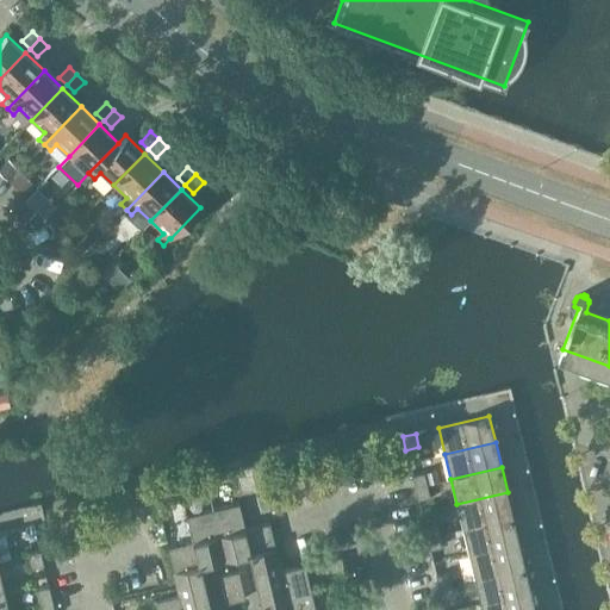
[(412,478),(418,502),(430,498),(425,474),(412,478)]
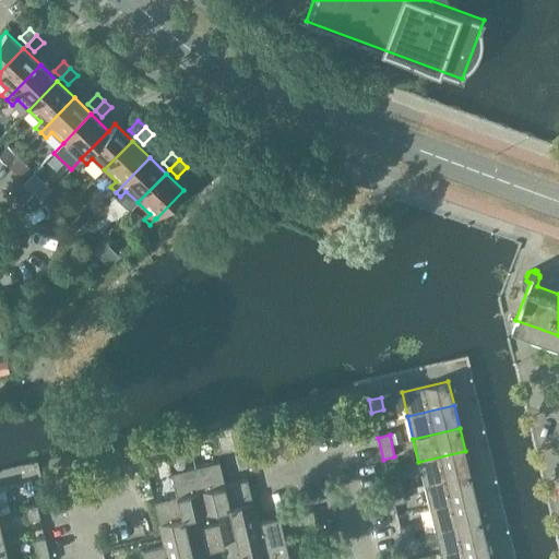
[(424,485),(471,474),(465,451),(418,462),(424,485)]
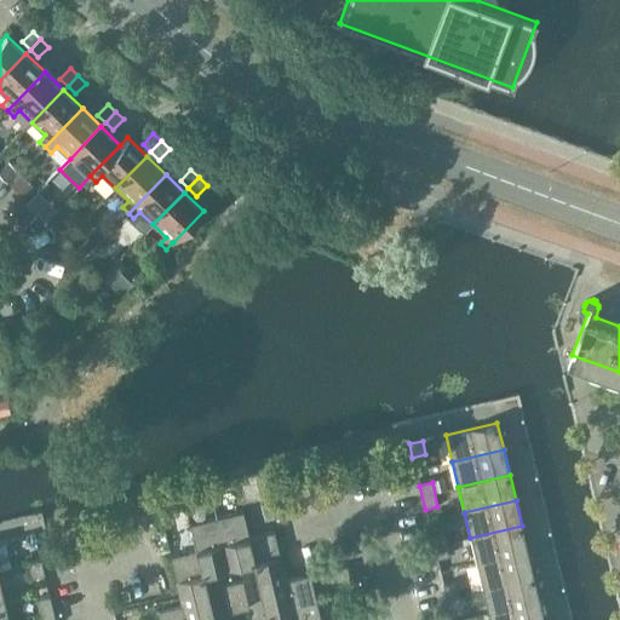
[(217,518),(229,569),(253,563),(250,538),(244,512),(217,518)]
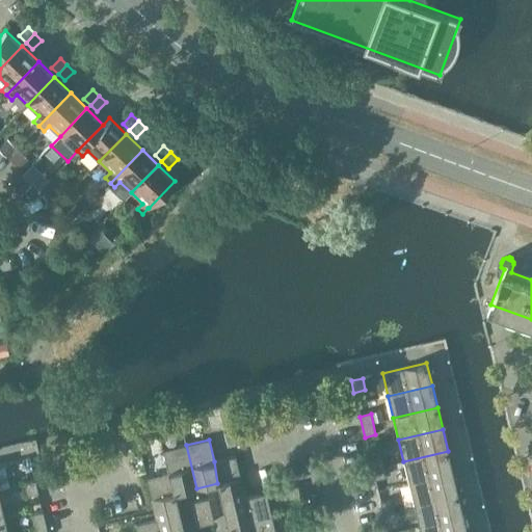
[(162,450),(168,473),(175,494),(196,488),(186,445),(162,450)]
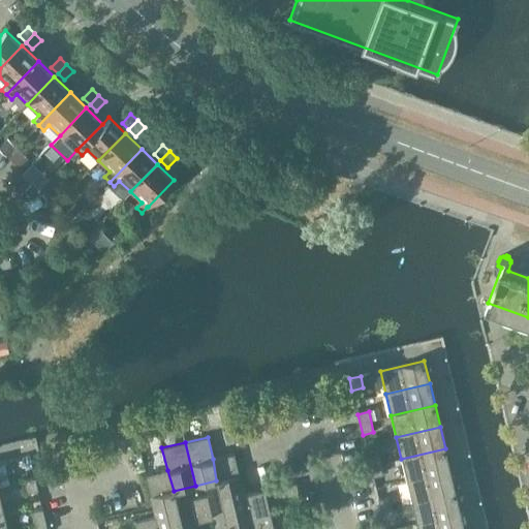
[(406,480),(450,470),(445,448),(401,459),(406,480)]
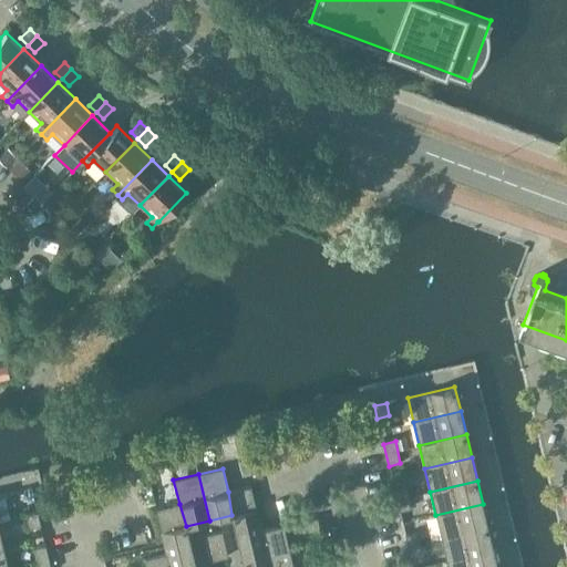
[(228,492),(232,515),(237,537),(261,532),(250,486),(228,492)]
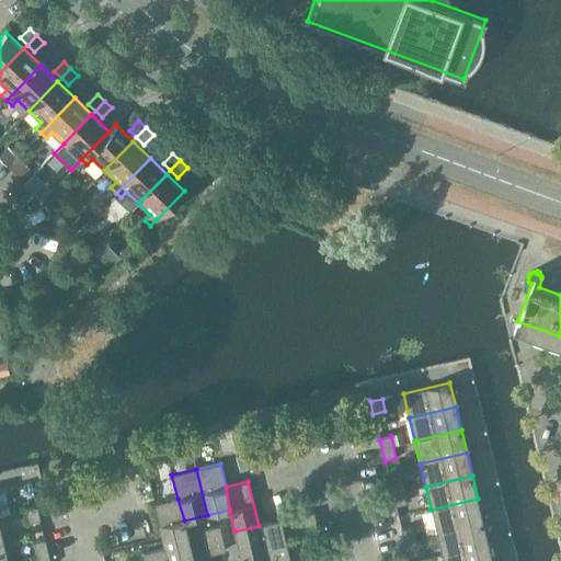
[(390,484),(392,495),(404,492),(402,482),(390,484)]
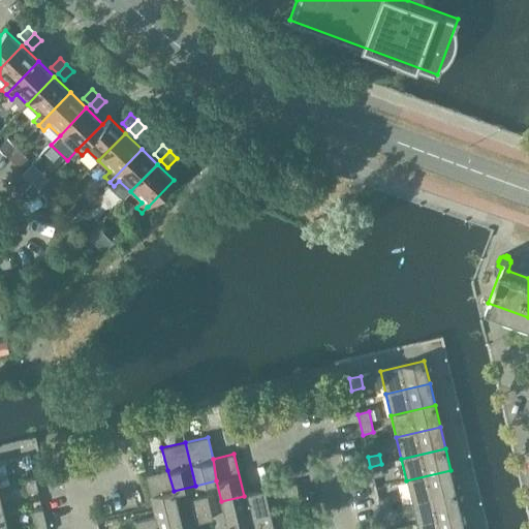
[(381,464),(370,467),(373,477),(383,474),(381,464)]
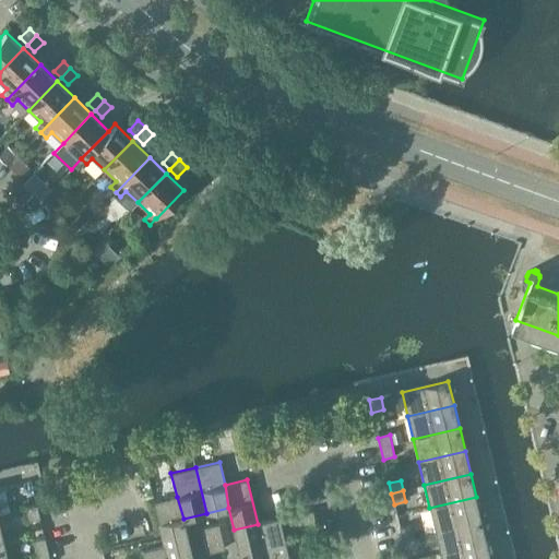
[(189,540),(183,519),(177,497),(154,501),(165,546),(189,540)]
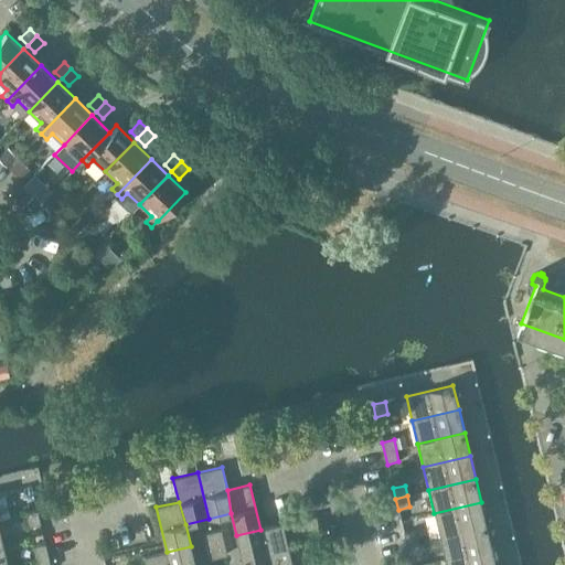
[(434,513),(439,536),(487,525),(481,502),(434,513)]
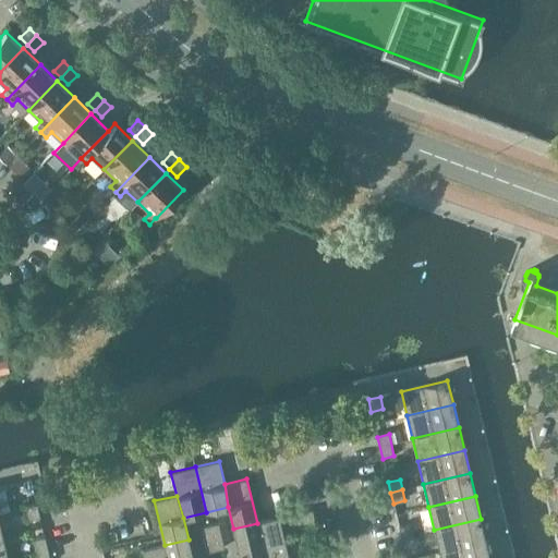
[(40,517),(37,505),(26,508),(28,519),(40,517)]
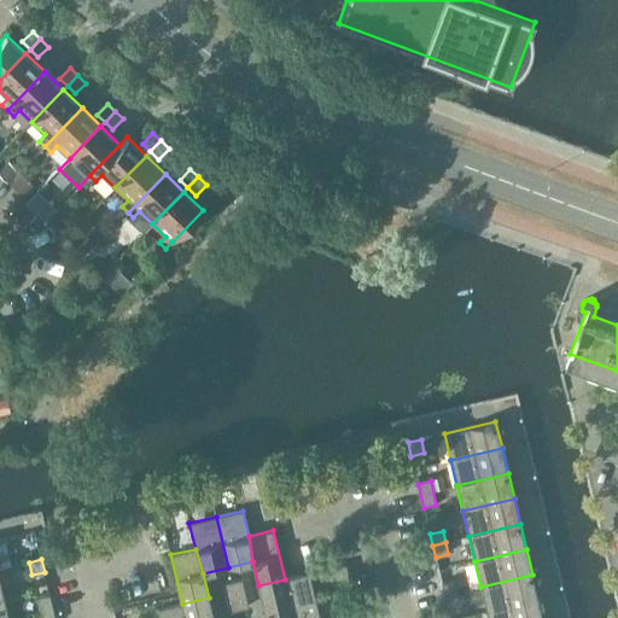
[(349,578),(345,565),(333,567),(336,581),(349,578)]
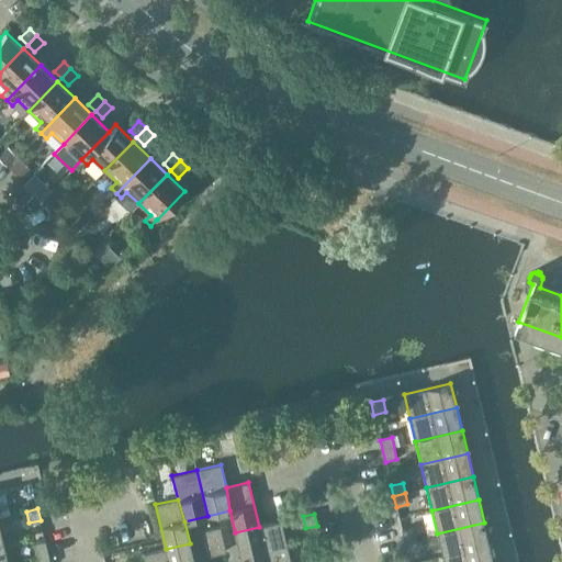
[(281,521),(259,527),(235,532),(240,557),(287,546),(281,521)]
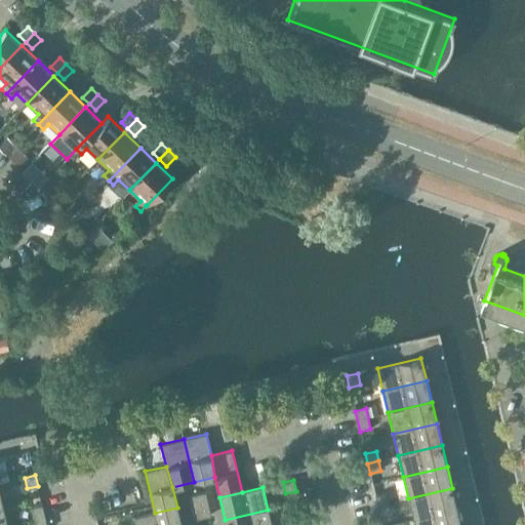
[(413,520),(457,510),(452,488),(408,498),(413,520)]
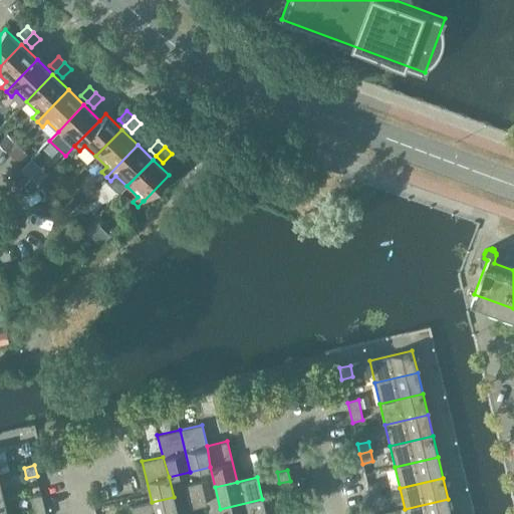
[(192,484),(195,495),(204,493),(201,482),(192,484)]
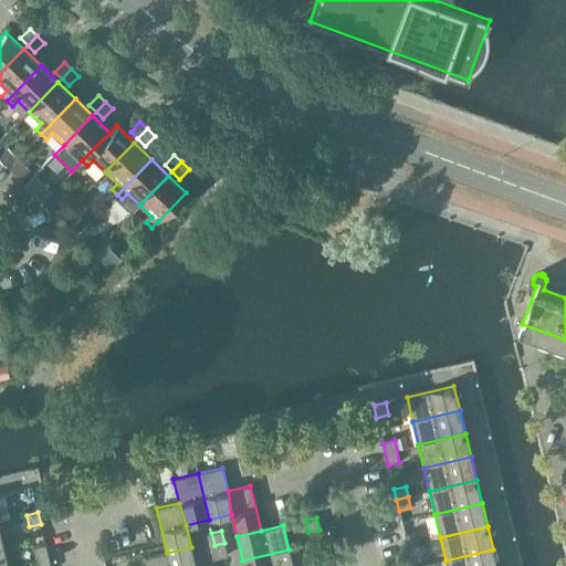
[(215,545),(211,533),(202,535),(205,547),(215,545)]
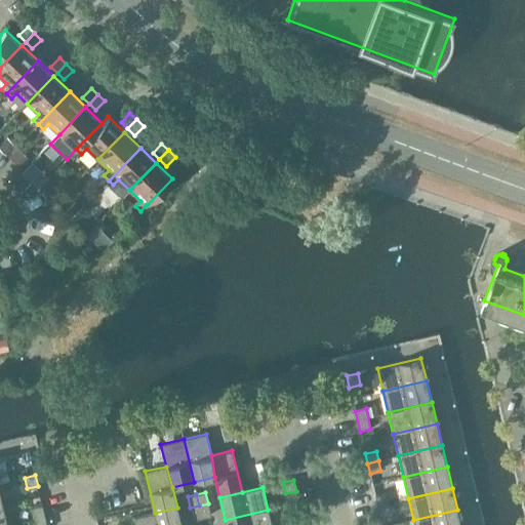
[(375,496),(377,507),(389,505),(387,494),(375,496)]
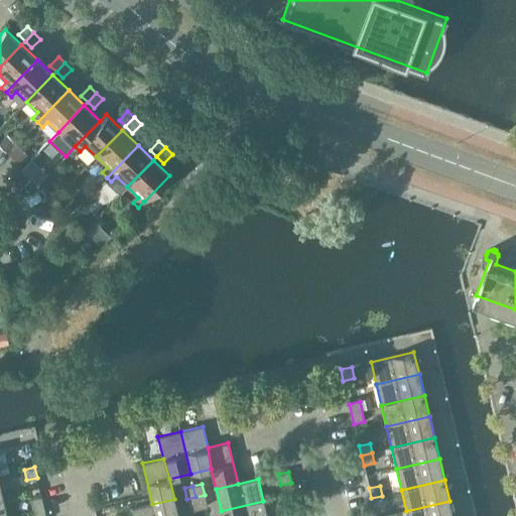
[(196,497),(199,509),(208,507),(205,495),(196,497)]
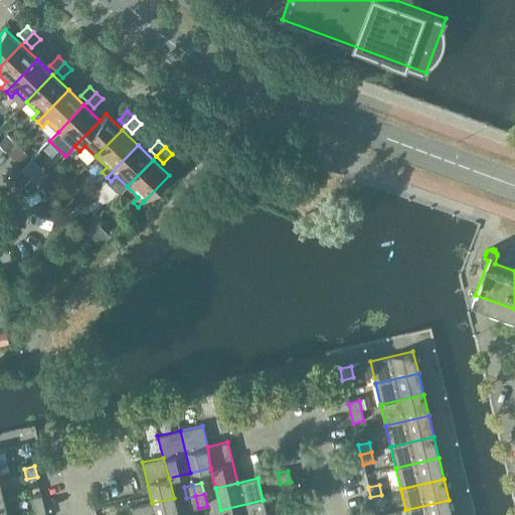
[(370,497),(373,508),(384,505),(381,495),(370,497)]
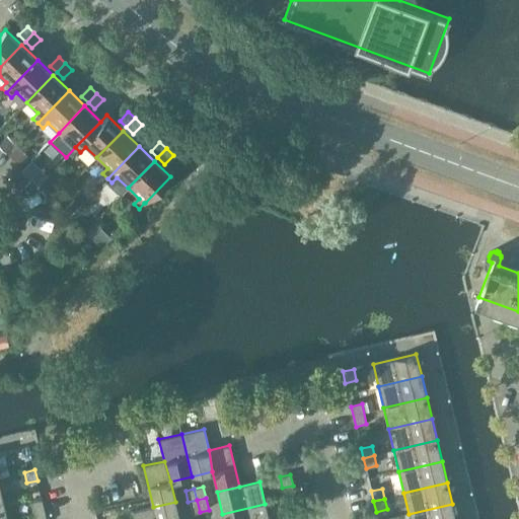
[(200,512),(197,500),(188,502),(191,514),(200,512)]
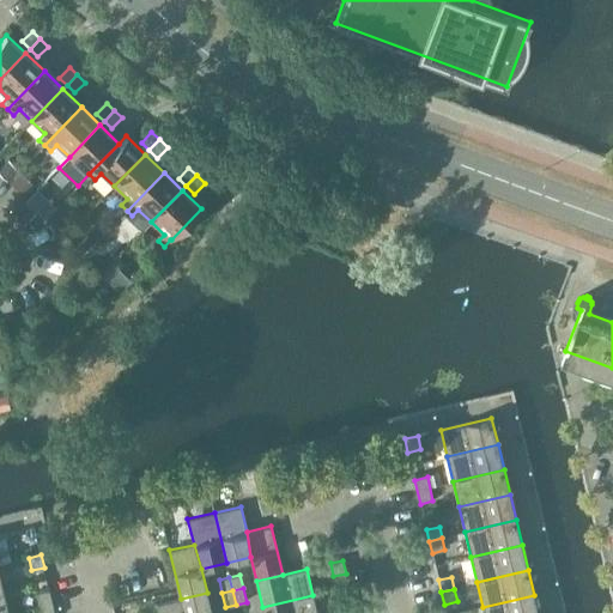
[(37,594),(41,608),(53,606),(49,592),(37,594)]
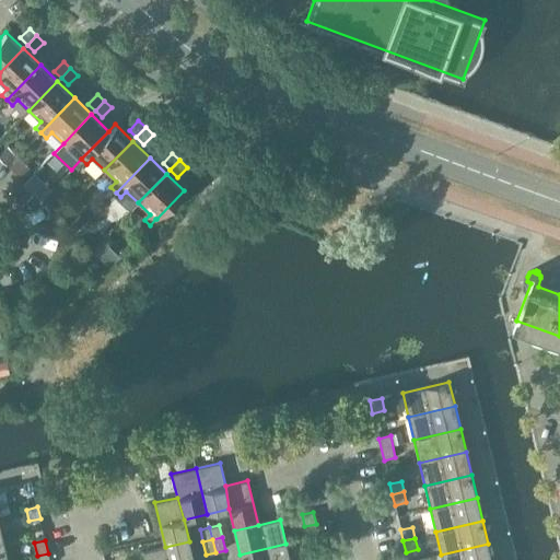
[(194,559),(189,541),(165,547),(143,552),(144,559),(194,559)]
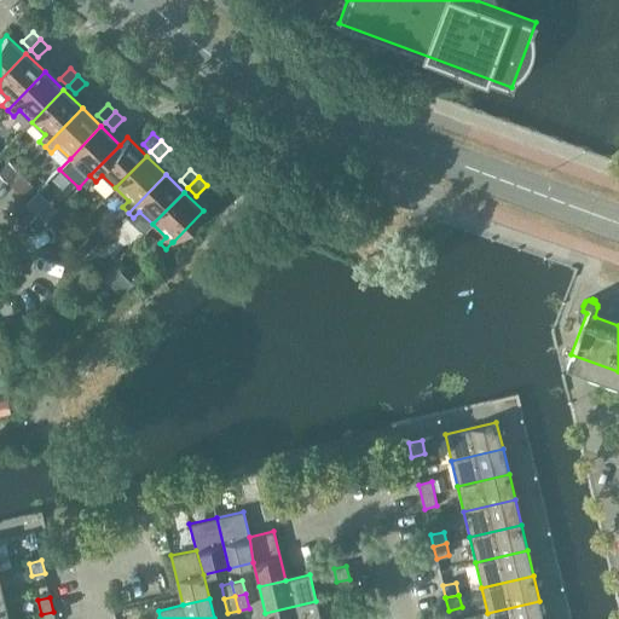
[(319,618),(316,601),(265,613),(266,618),(319,618)]
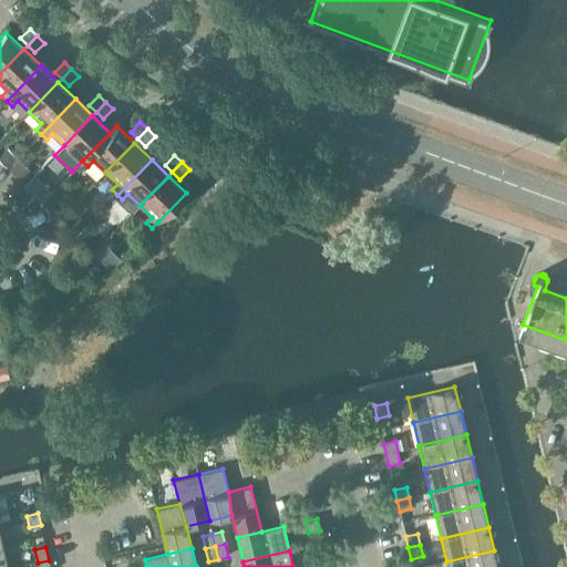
[(497,566),(494,550),(446,562),(447,566),(497,566)]
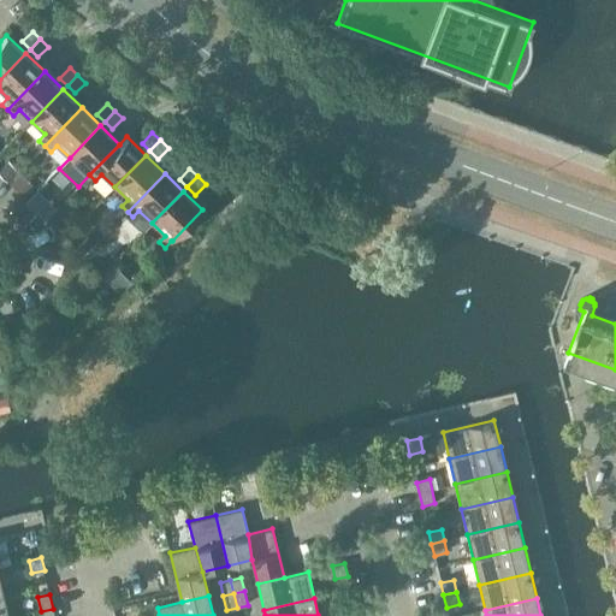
[(342,606),(343,615),(351,615),(357,615),(354,603),(342,606)]
